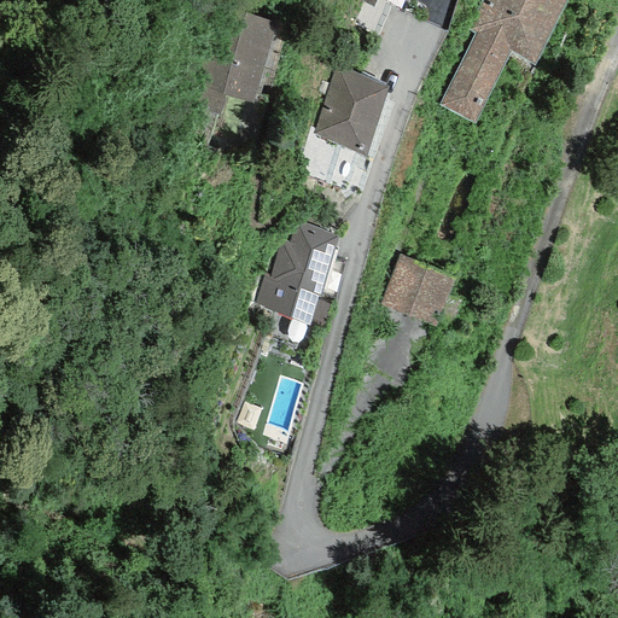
[(566,0),(481,0),(466,29),(474,34),(438,106),(473,123),(509,53),(535,65),(566,0)]
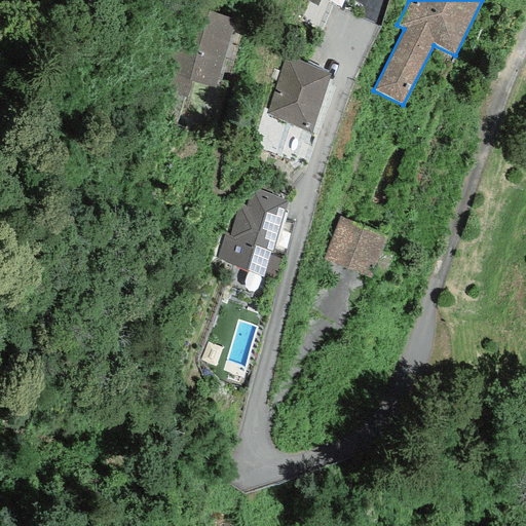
[(192,81),(215,87),(215,86),(235,20),(186,4),(159,88),(187,97),(192,81)]
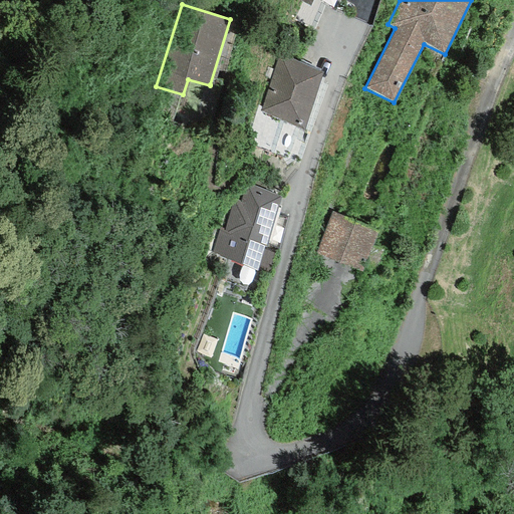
[(323,72),(278,53),(260,111),(305,132),(323,72)]
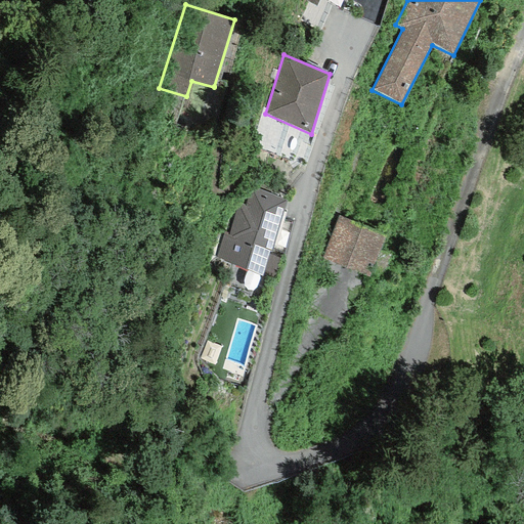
[(289,201),(251,187),(244,207),(238,206),(228,234),(224,233),(215,259),(262,276),(263,271),(273,274),(279,258),(269,254),(289,201)]
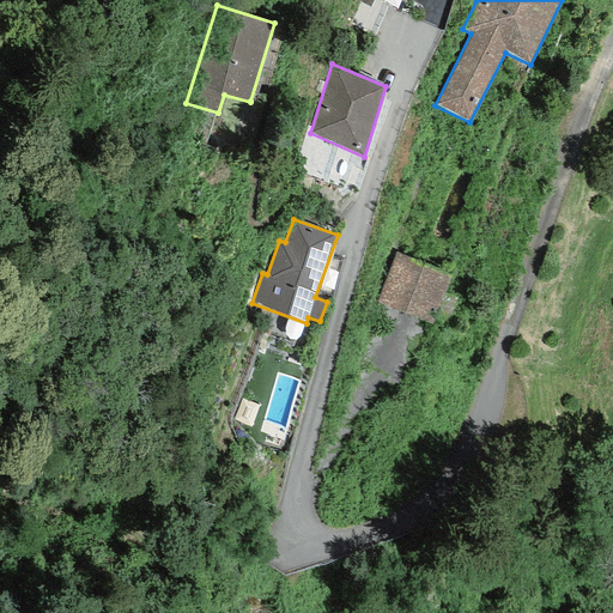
[(451,274),(396,252),(376,299),(431,322),(451,274)]
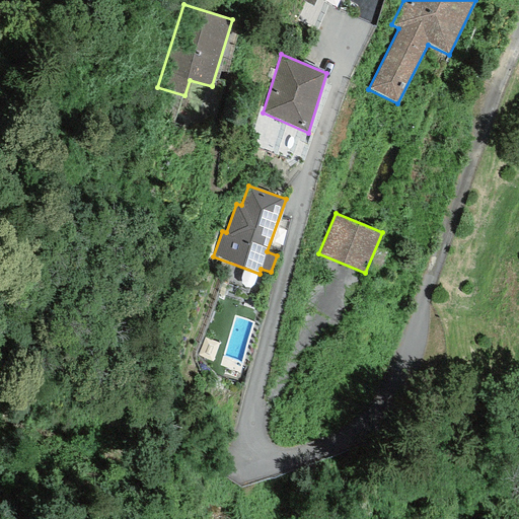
All buildings are outlined.
